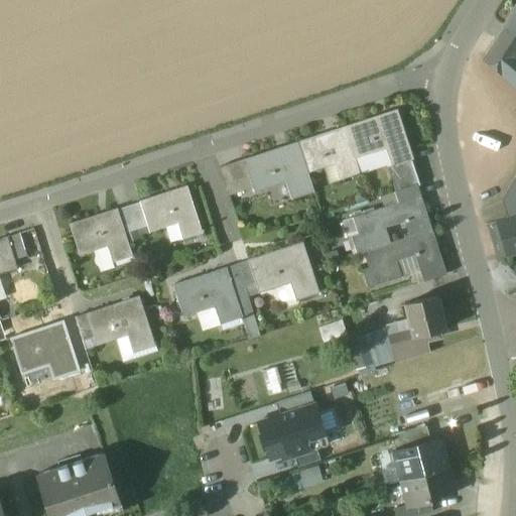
[(515,6),(504,26),(515,33),(515,6)]
